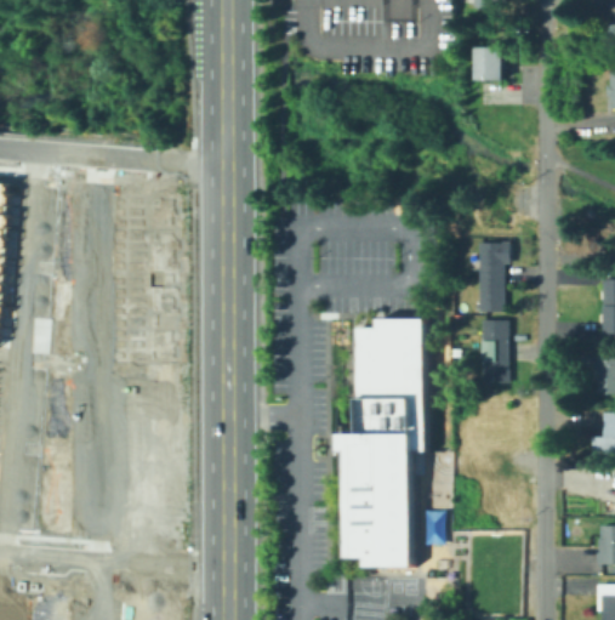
[(505,0),(505,4),(483,11),(472,7),(472,0),(505,0)]
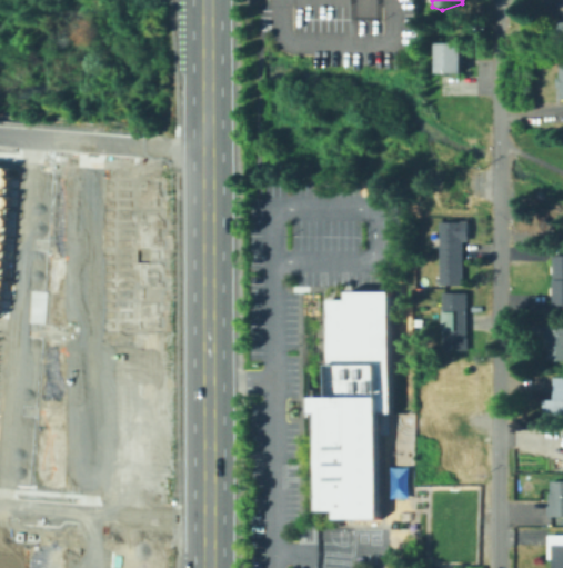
[(562,36),(554,37),(553,23),(562,23),(562,36)]
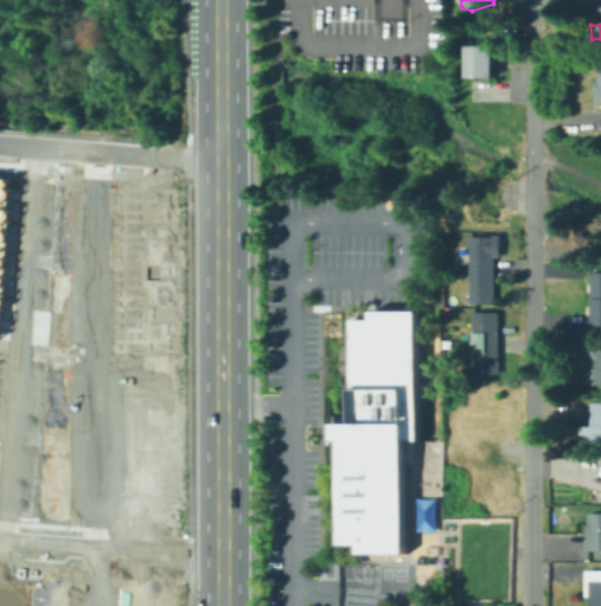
[(490,46),(491,78),(462,80),(462,48),(490,46)]
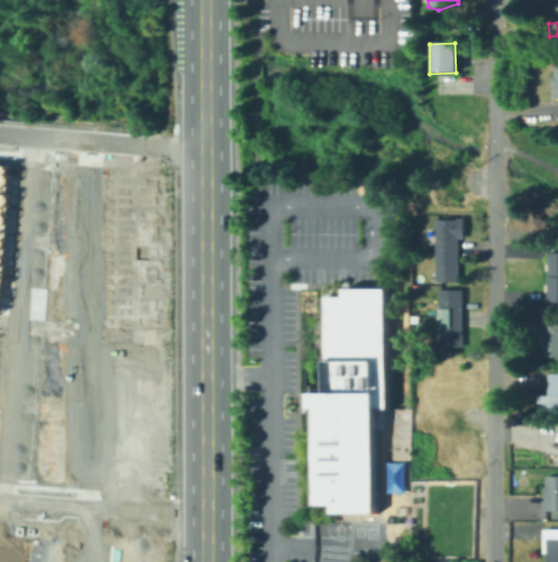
[(557,64),(557,99),(551,99),(550,87),(548,87),(548,78),(551,78),(551,64),(557,64)]
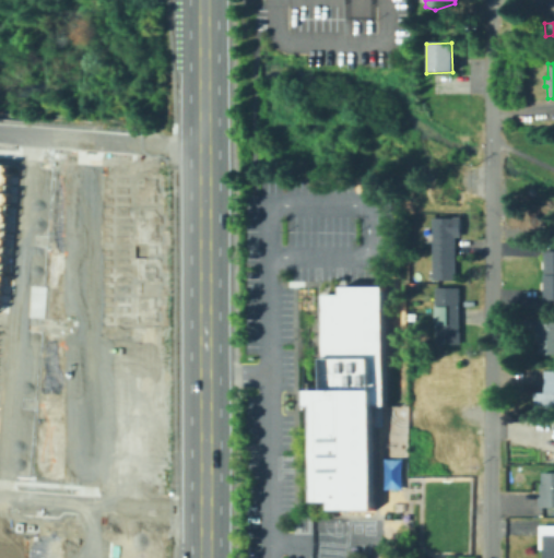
[(425,158),(450,158),(450,186),(454,186),(454,204),(425,204),(425,158)]
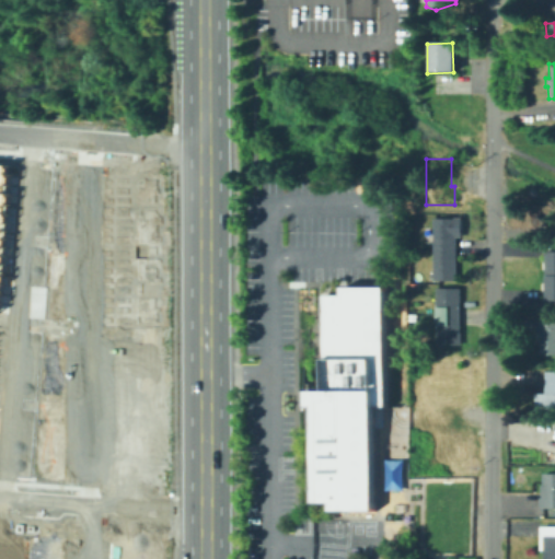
[(101,169),(152,170),(153,319),(103,321),(101,169)]
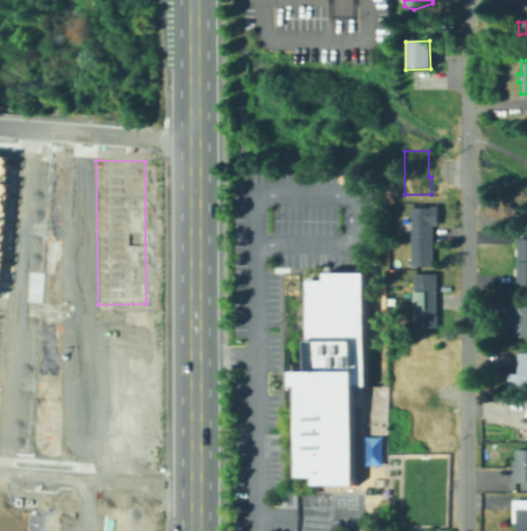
[(435,208),(435,227),(429,227),(430,267),(407,267),(407,209),(435,208)]
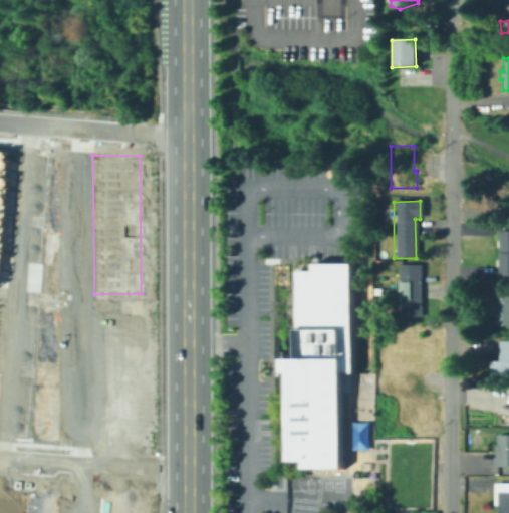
[(508,231),(508,276),(495,276),(496,231),(508,231)]
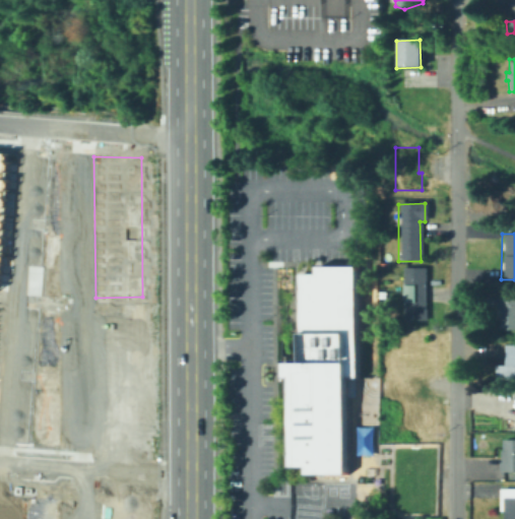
[(352,265),(352,269),(352,377),(342,377),(342,386),(342,473),(308,473),(302,473),(301,465),(284,466),(284,377),(281,377),(278,377),(278,372),(278,362),(296,362),(296,272),(312,272),(312,265),(352,265)]
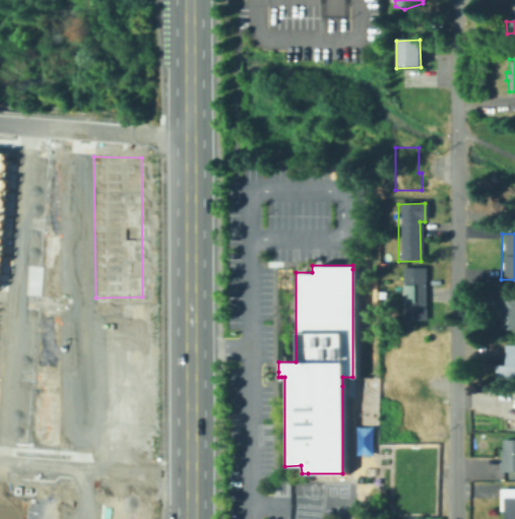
[(424,269),(424,321),(401,321),(401,268),(424,269)]
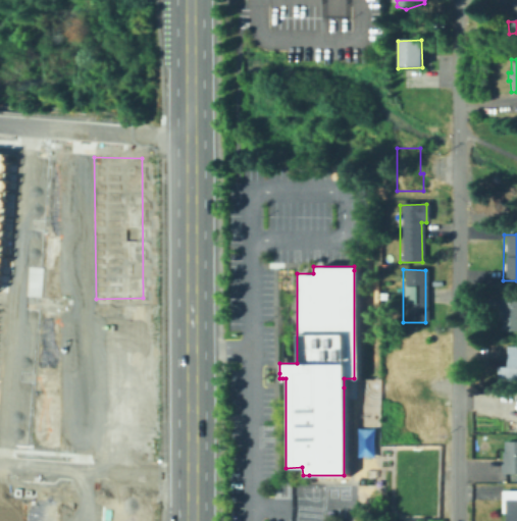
[(516,332),(499,332),(499,322),(497,322),(497,300),(516,300),(516,332)]
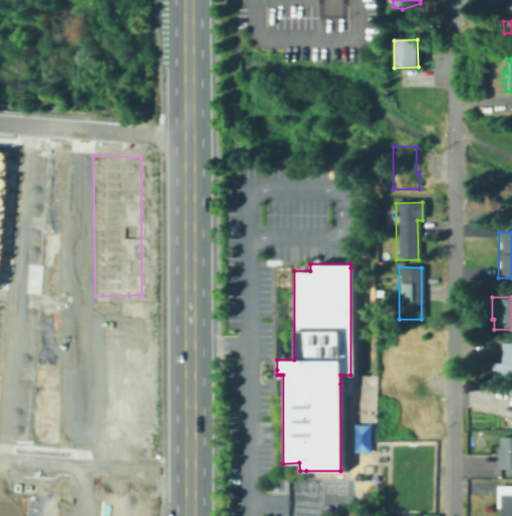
[(511,344),(511,378),(491,378),(491,364),(500,364),(500,344),(511,344)]
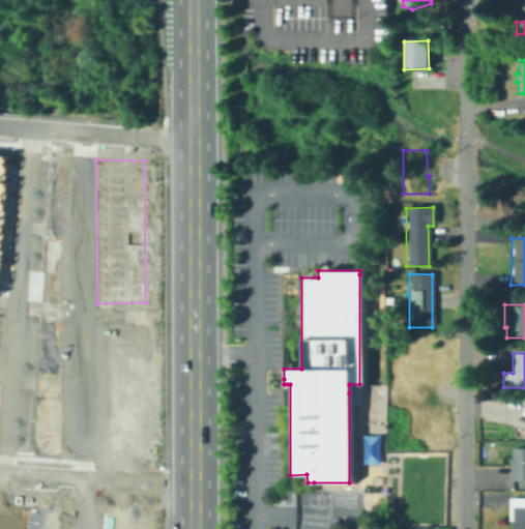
[(524,449),(524,481),(507,482),(506,460),(511,460),(509,449),(524,449)]
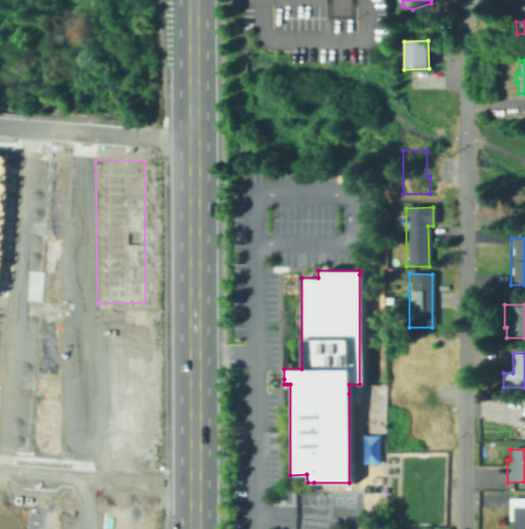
[(507,528),(507,509),(490,509),(491,500),(507,499),(524,499),(524,528),(507,528)]
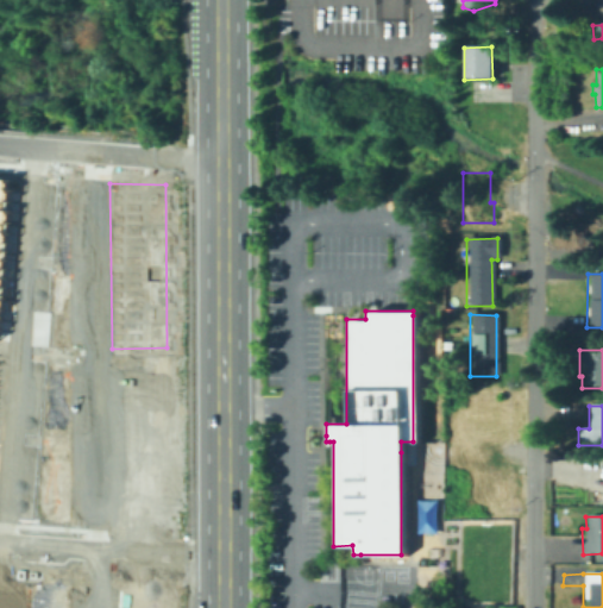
[(110,607),(111,580),(167,581),(165,607),(110,607)]
